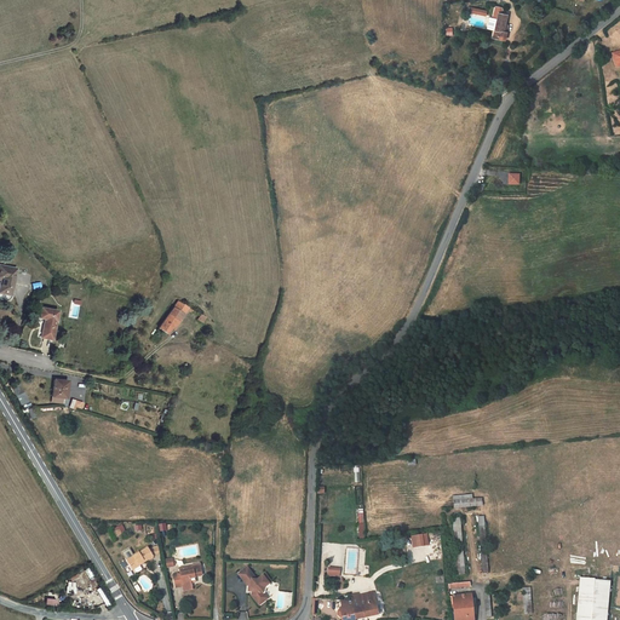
[(504,9),(495,6),(493,19),(495,19),(498,19),(499,13),(503,13),(504,9)]
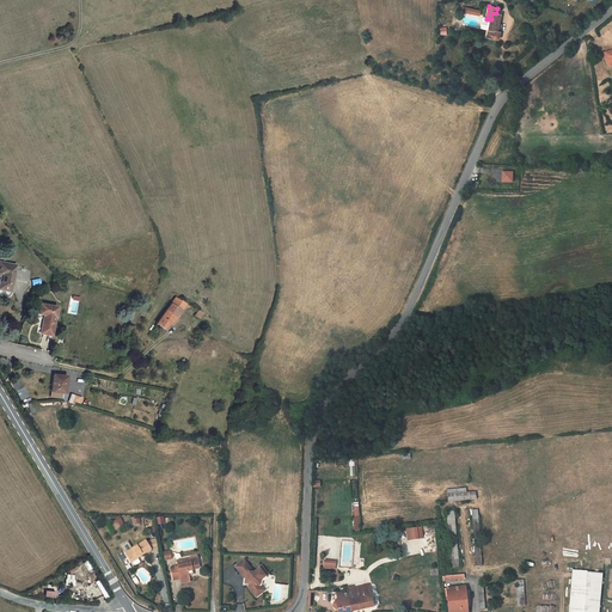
[(491,19),(489,30),(497,32),(497,31),(499,25),(501,14),(496,13),(493,13),(491,19)]
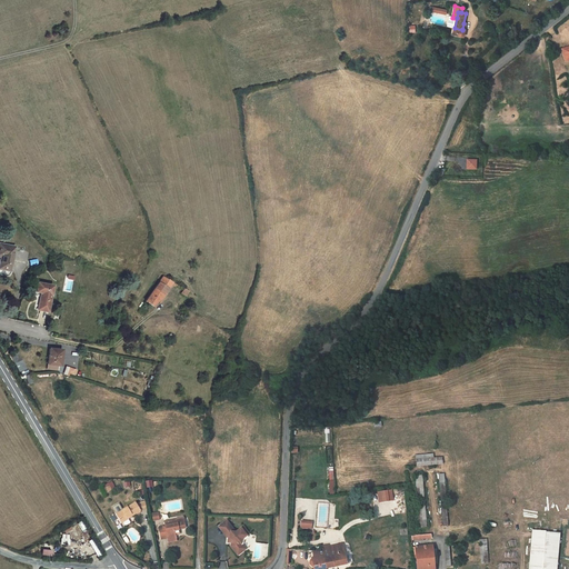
[(462,30),(455,28),(452,35),(463,37),(465,30),(462,29),(462,30)]
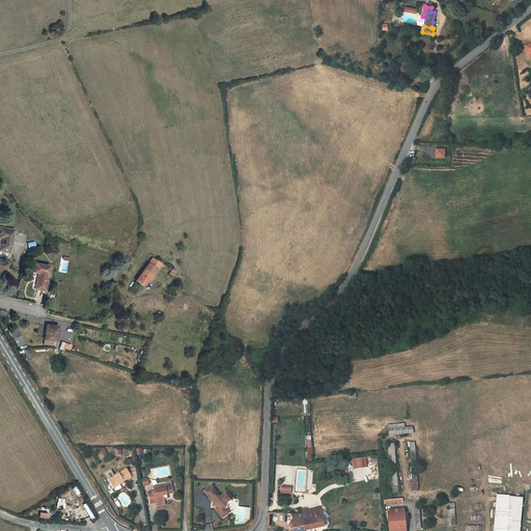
[(436,158),(444,159),(445,149),(436,149),(436,158)]
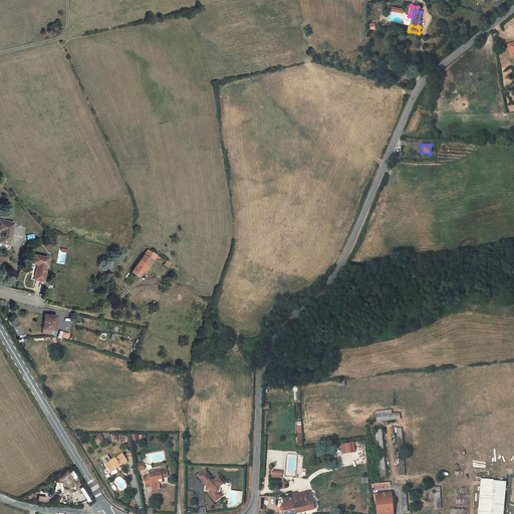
[(0,220),(0,231),(1,232),(0,236),(0,242),(8,245),(13,223),(0,220)]
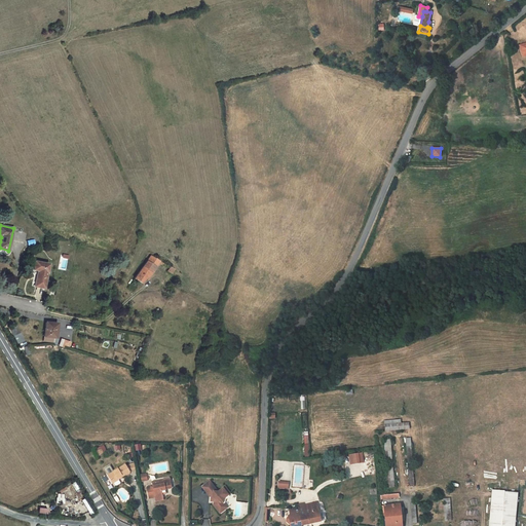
[(150,257),(134,278),(141,284),(144,278),(149,271),(151,273),(157,264),(159,266),(160,264),(161,265),(162,263),(159,261),(150,257)]
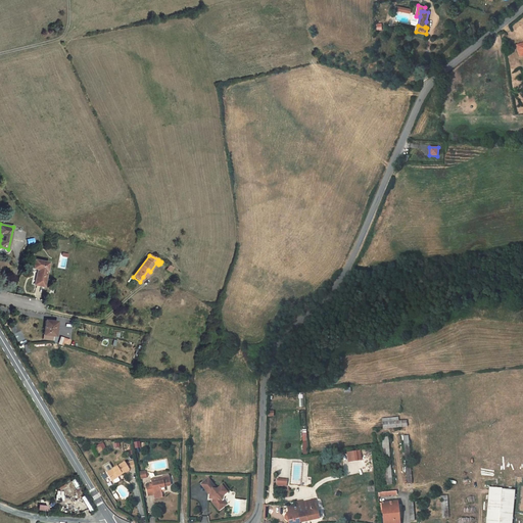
[(48,263),(35,260),(33,269),(37,269),(34,285),(43,286),(48,263)]
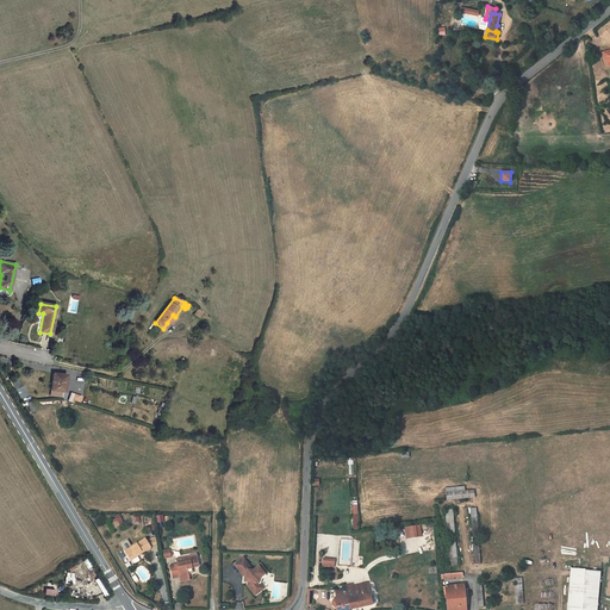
[(66,375),(53,374),(51,391),(63,392),(64,387),(66,375)]
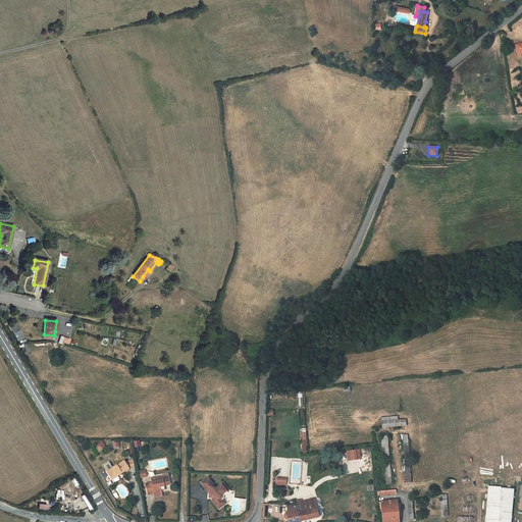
[(381,418),(382,427),(406,426),(406,419),(398,420),(398,416),(381,418)]
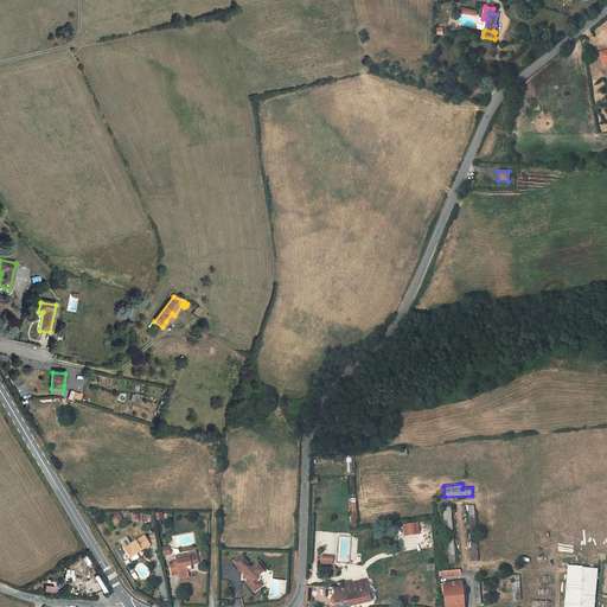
[(468,506),(473,561),(478,561),(474,505),(468,506)]
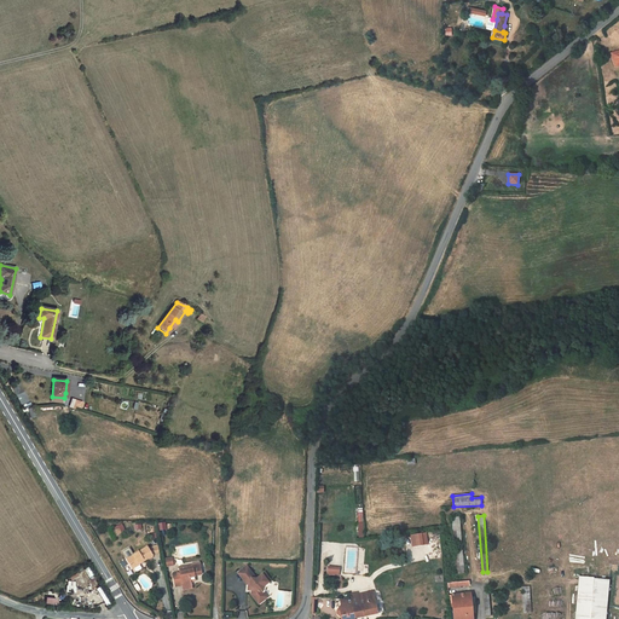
[(457,574),(464,573),(460,518),(451,518),(457,574)]
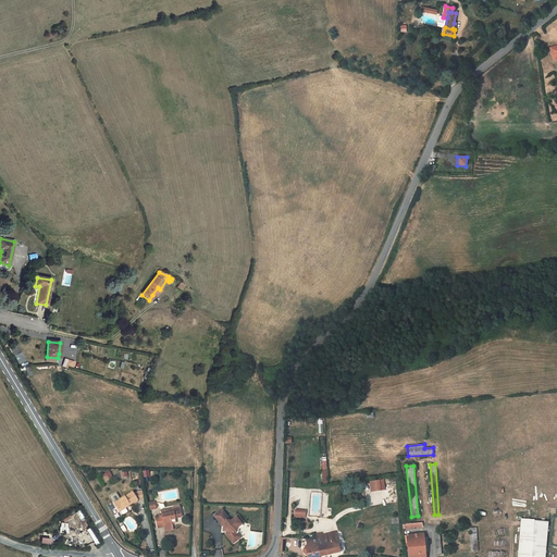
[(384,480),(371,482),(372,492),(385,490),(384,480)]
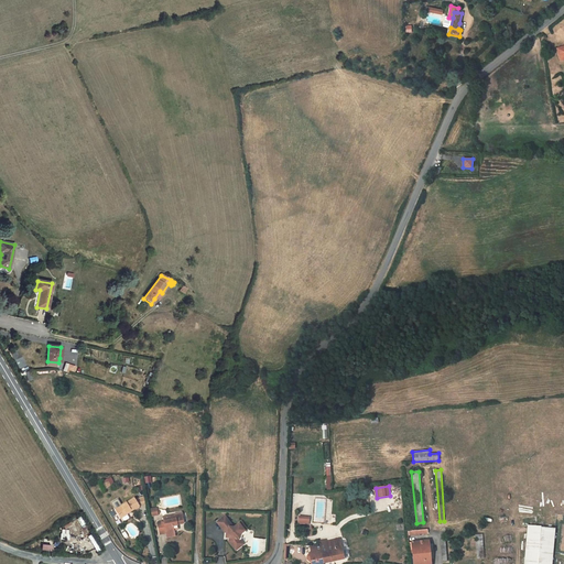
[(126,502),(117,508),(119,511),(118,512),(121,518),(128,514),(127,513),(126,512),(130,510),(131,511),(139,506),(144,503),(143,497),(136,499),(134,498),(127,503),(126,502)]
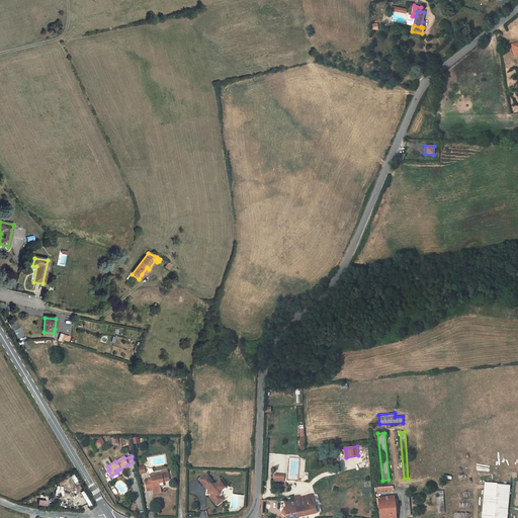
[(158,478),(145,480),(147,491),(153,490),(153,491),(160,490),(160,487),(163,486),(163,482),(169,481),(167,471),(161,472),(161,475),(157,476),(158,478)]
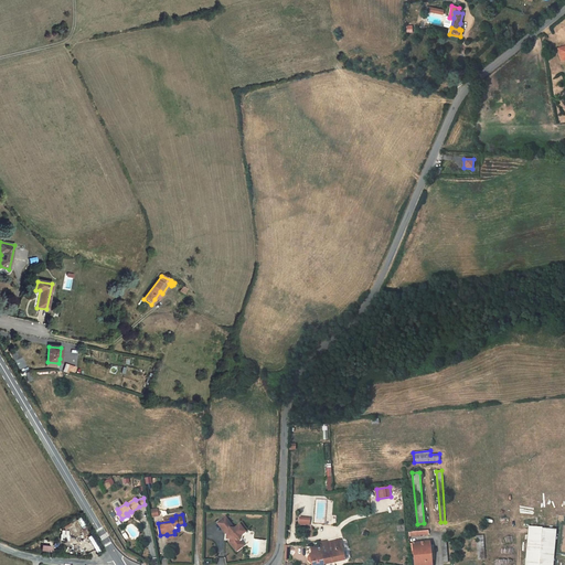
[(225,516),(217,523),(225,533),(227,533),(228,533),(228,539),(230,539),(230,542),(236,551),(244,545),(241,541),(240,540),(241,535),(245,532),(247,530),(242,522),(234,529),(233,528),(233,526),(225,516)]
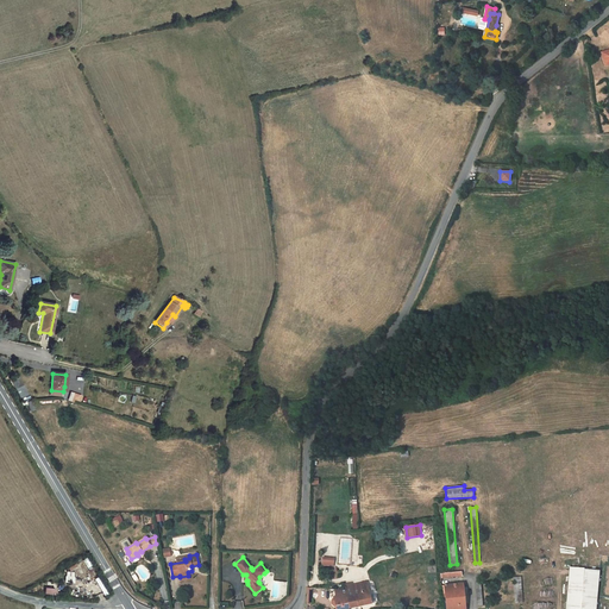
[(596,608),(598,570),(569,567),(565,608),(596,608)]
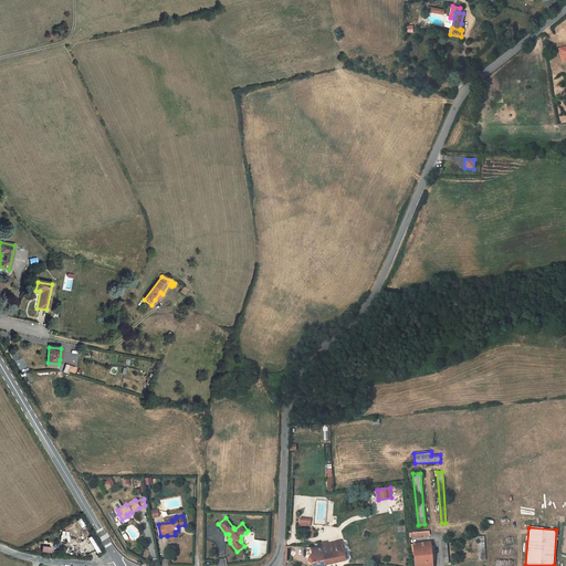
[(324,561),(325,565),(345,561),(342,541),(336,542),(336,544),(324,546),(323,542),(320,543),(321,548),(322,551),(323,561),(324,561)]
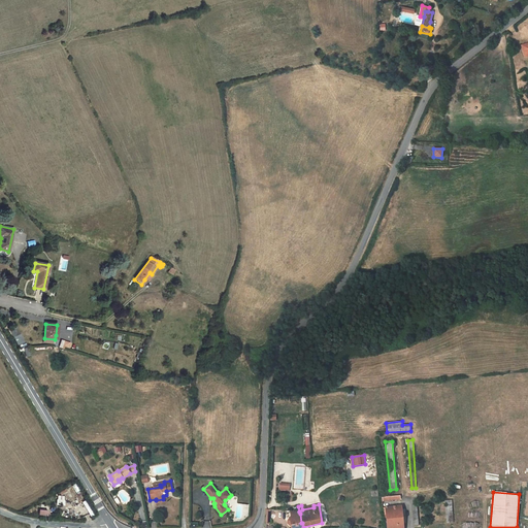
[(403,527),(401,506),(386,507),(387,518),(384,519),(385,523),(387,522),(387,527),(403,527)]
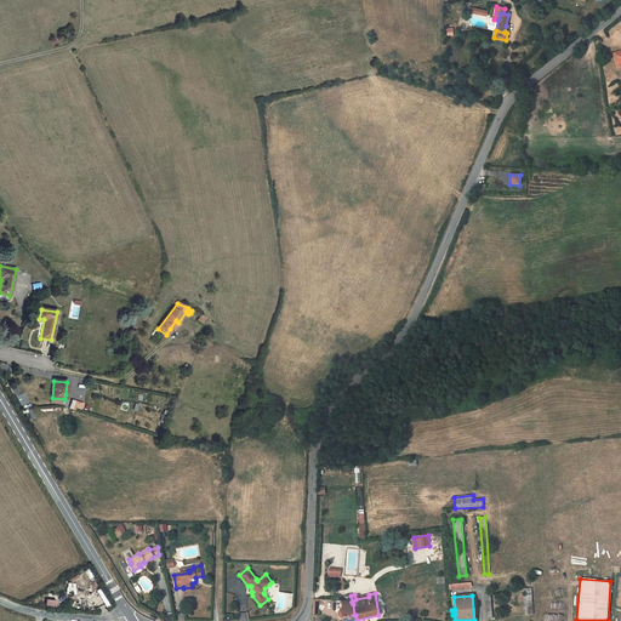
[(342,620),(349,620),(357,620),(355,615),(354,615),(353,604),(352,602),(341,600),(342,607),(339,613),(339,616),(342,620)]
